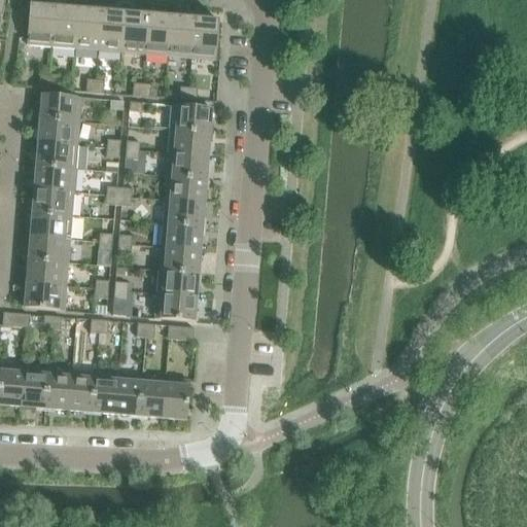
[(50,48),(55,3),(44,2),(44,8),(30,7),(27,46),(50,48)]
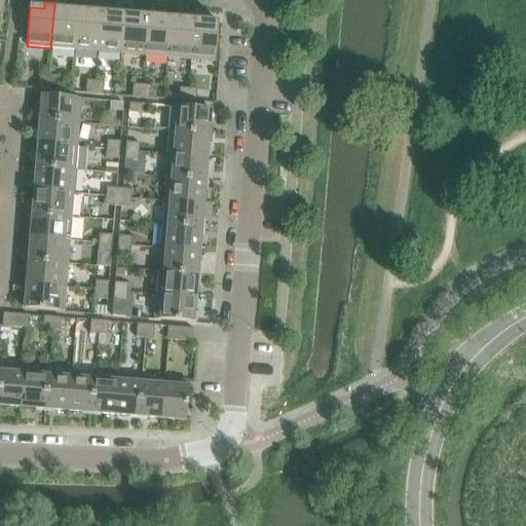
[(54,3),(50,48),(74,50),(77,10),(66,10),(66,4),(54,3)]
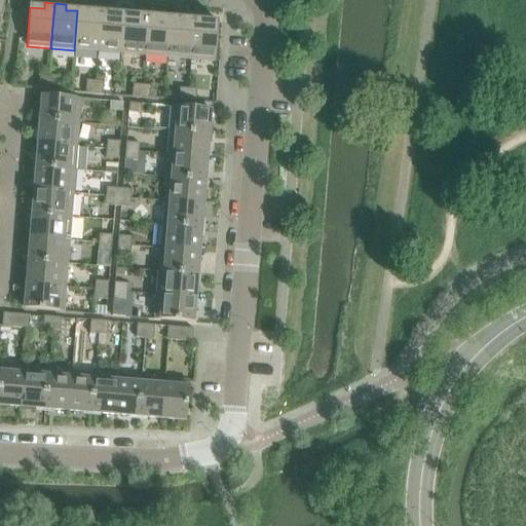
[(77,10),(74,50),(98,52),(102,7),(90,6),(90,11),(77,10)]
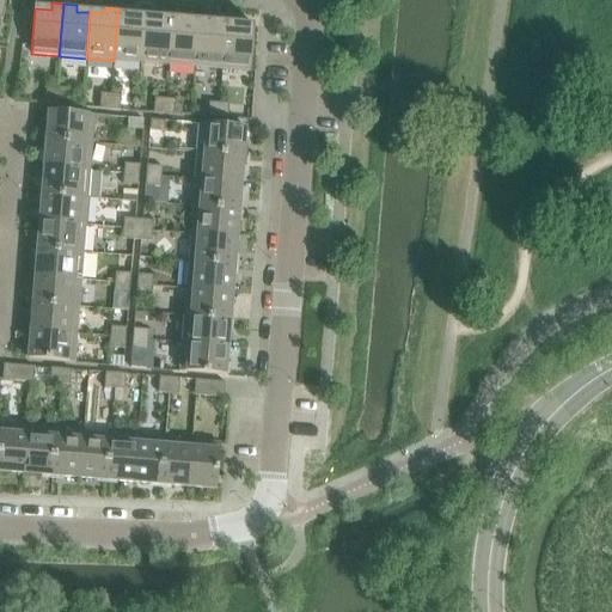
[(118,8),(114,61),(141,62),(145,17),(130,16),(130,10),(118,8)]
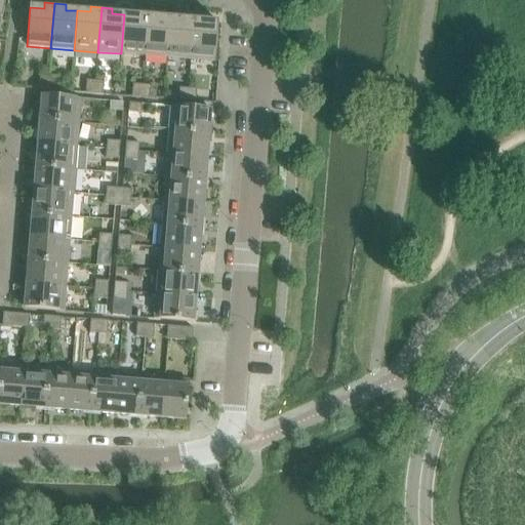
[(124,14),(121,53),(145,55),(149,11),(137,10),(136,15),(124,14)]
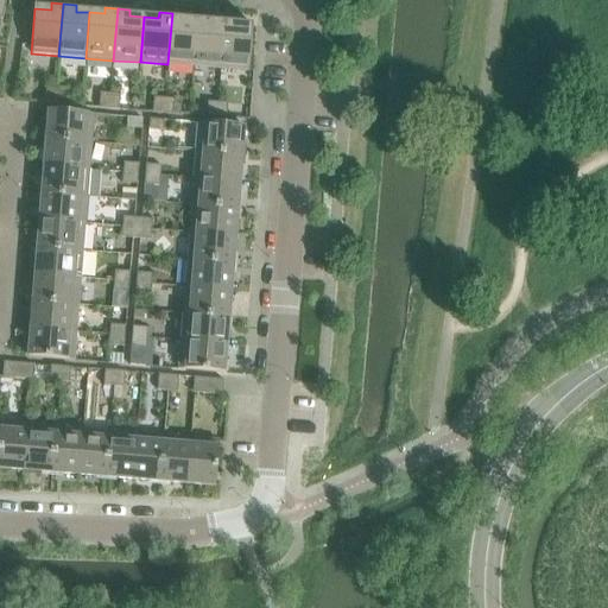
[(172,13),(168,64),(195,67),(198,21),(183,20),(184,13),(172,13)]
